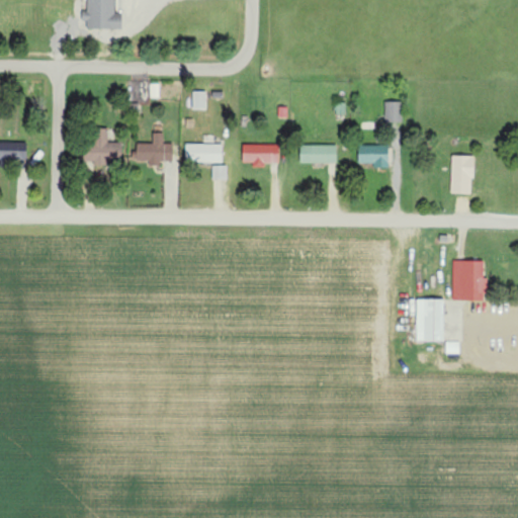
[(87,0),(87,11),(85,11),(84,27),(123,29),(123,13),(115,13),(115,0),(87,0)]
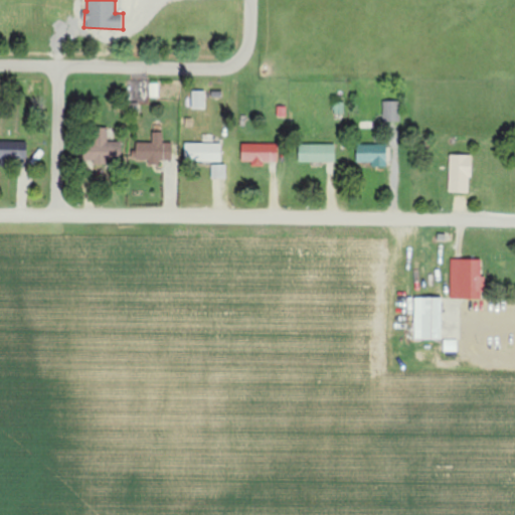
[(206,91),(193,91),(192,108),(205,109),(206,91)]
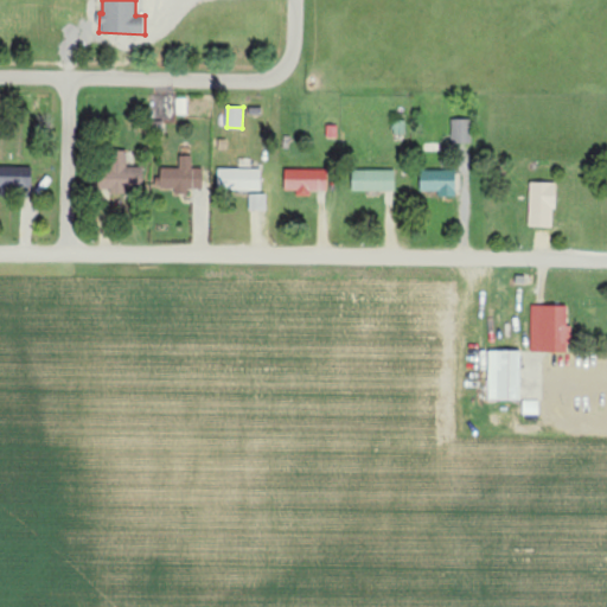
[(452,142),(471,144),(472,119),(452,119),(452,142)]
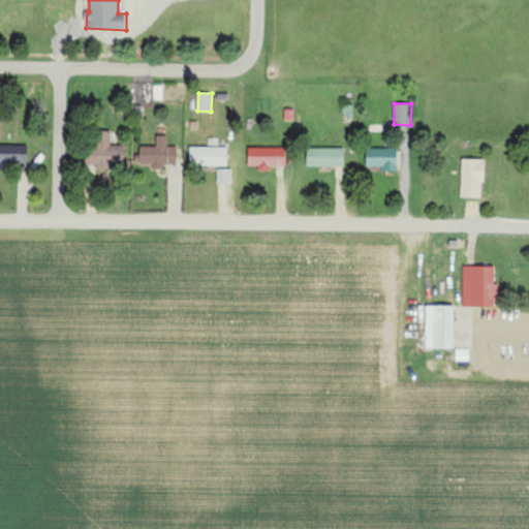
[(125,164),(125,146),(111,145),(111,131),(89,131),(88,173),(114,173),(114,164),(125,164)]
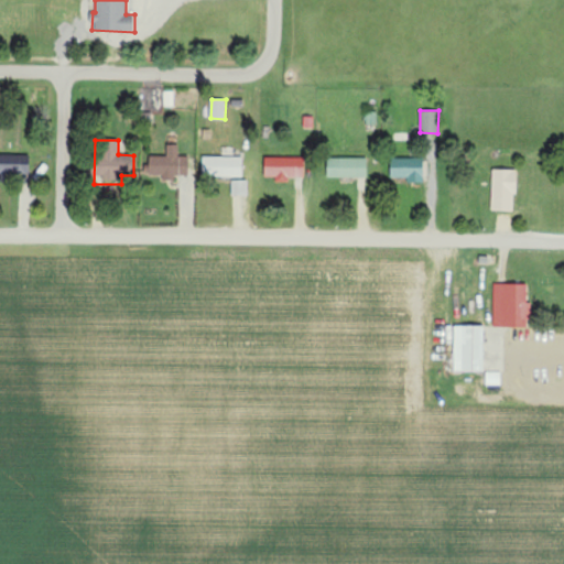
[(166,156),(150,155),(150,174),(162,175),(162,180),(175,181),(175,175),(188,176),(190,156),(179,156),(180,145),(167,144),(166,156)]
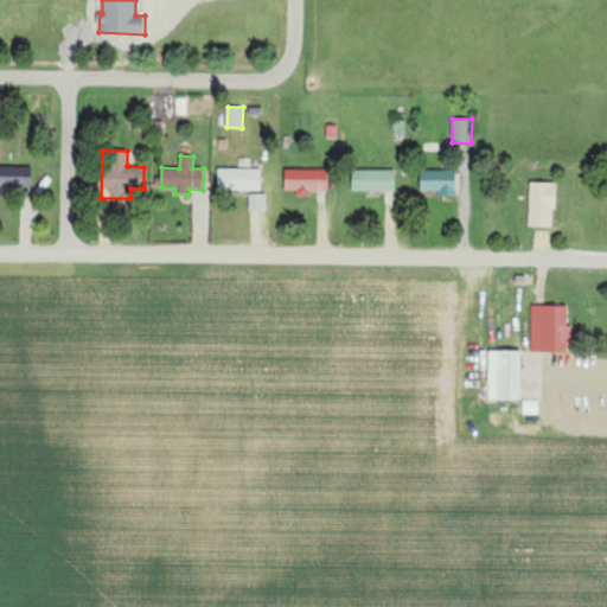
[(0,186),(32,187),(32,167),(0,166),(0,186)]
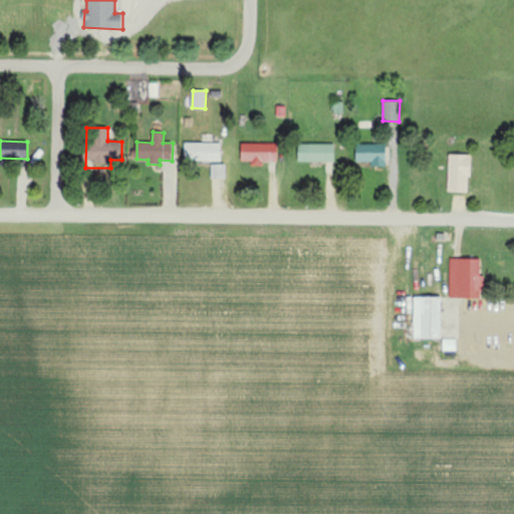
[(222,144),(186,143),(185,161),(221,162),(222,144)]
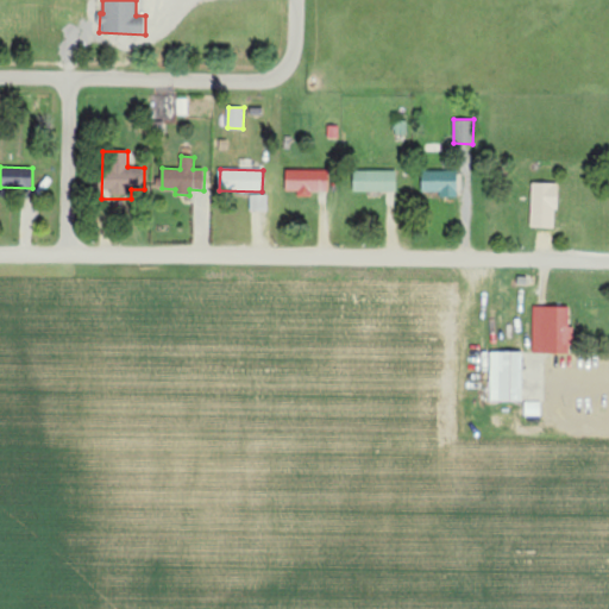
[(286,170),(287,192),(297,190),(297,196),(314,196),(313,192),(331,190),(330,169),(286,170)]
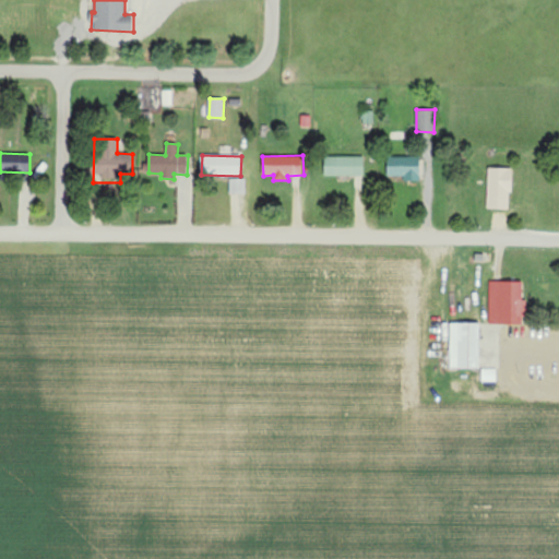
[(365,156),(325,156),(325,176),(364,176),(365,156)]
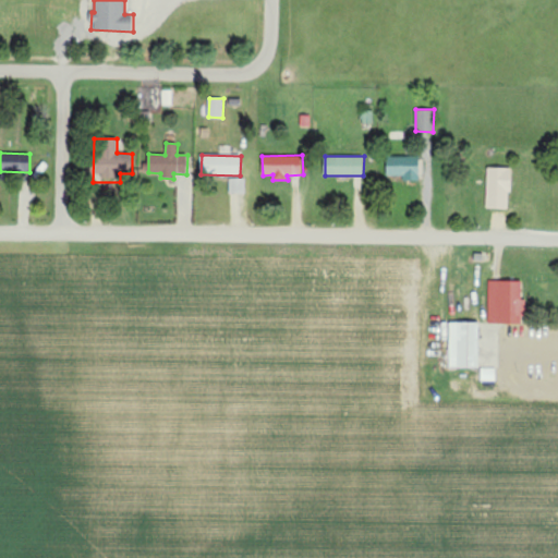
[(404,176),(403,180),(420,180),(421,156),(388,156),(387,176),(404,176)]
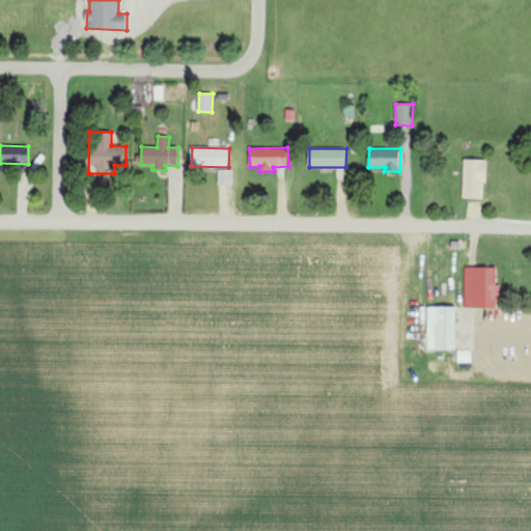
[(485,198),(486,160),(464,159),(464,198),(485,198)]
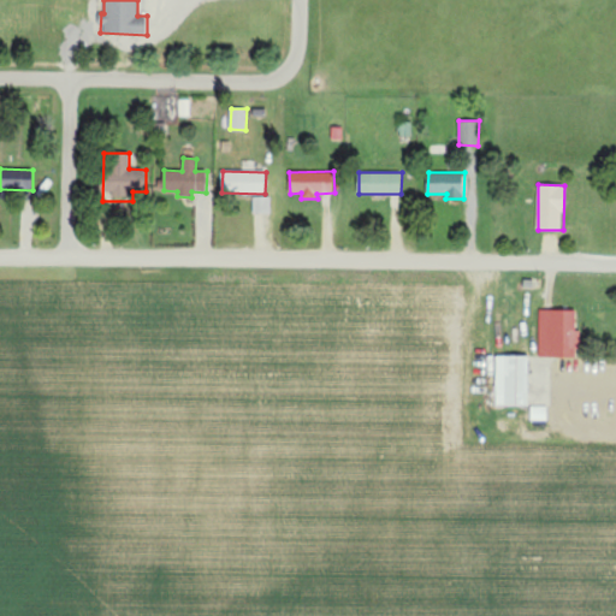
[(271,213),(270,197),(254,197),(254,213),(271,213)]
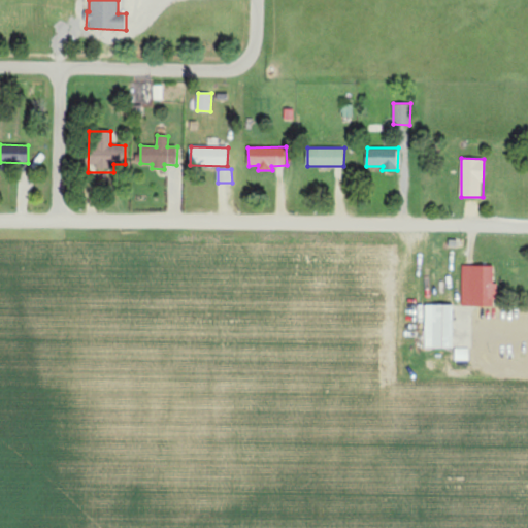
[(495,265),(463,265),(462,305),(494,306),(495,265)]
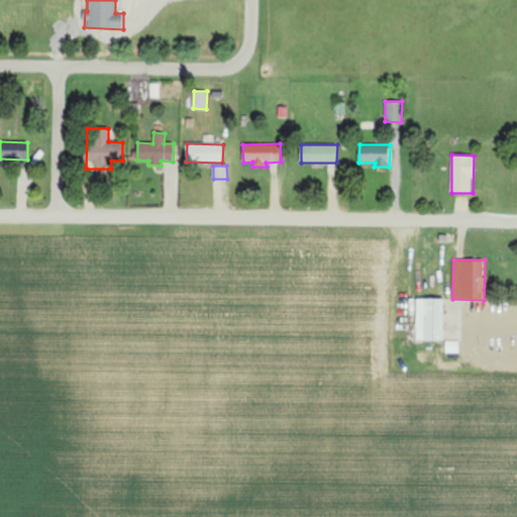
[(417,340),(444,340),(444,299),(416,299),(417,340)]
